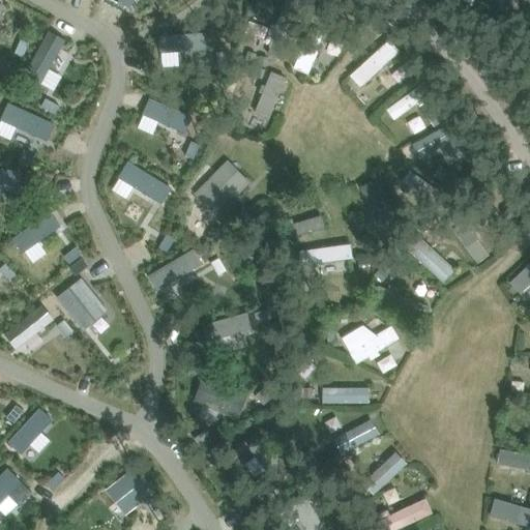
[(306,76),(321,46),(304,38),(291,68),(306,76)]
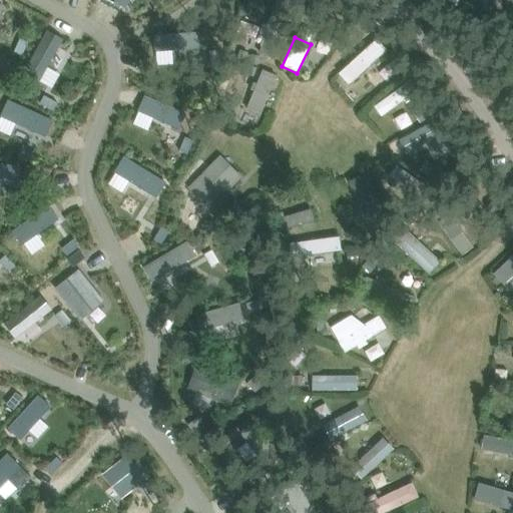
[(375,39),(338,73),(349,85),(386,51),(375,39)]
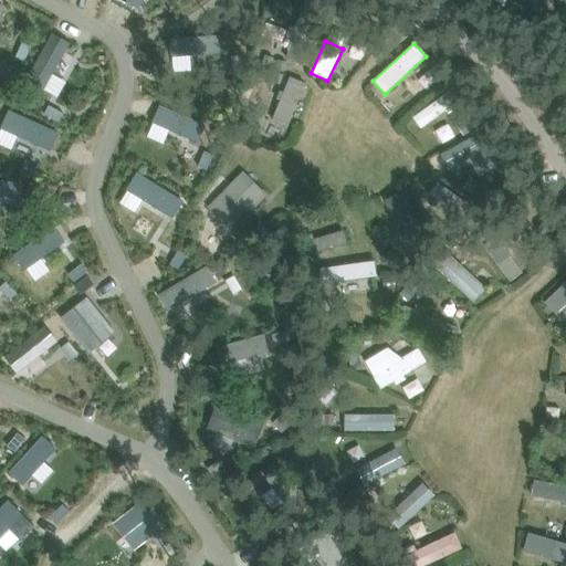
[(263,55),(261,67),(272,70),(274,58),(263,55)]
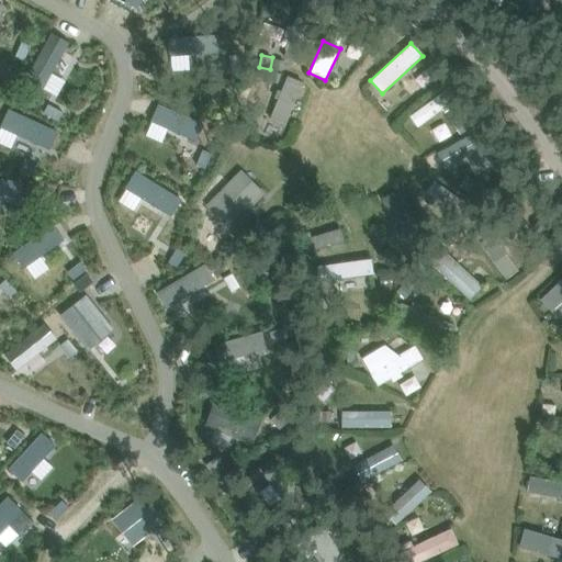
[(278,59),(273,70),(282,74),(287,63),(278,59)]
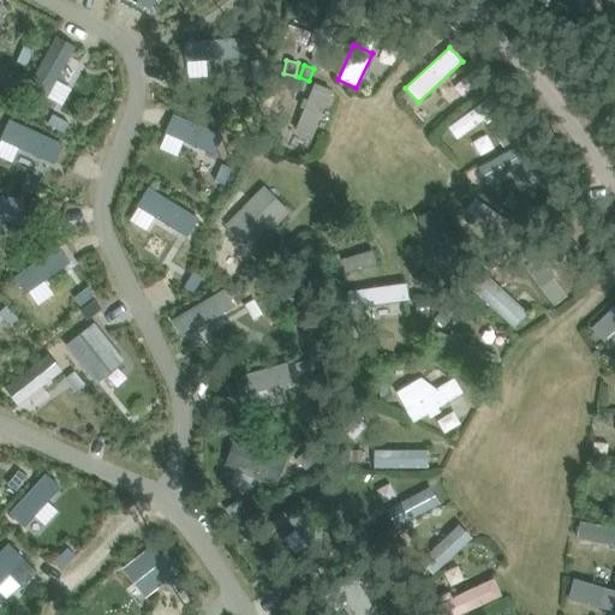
[(286,75),(281,84),(291,88),(294,77),(286,75)]
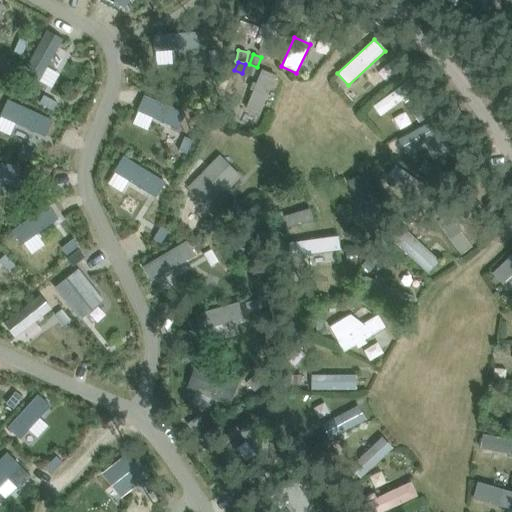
[(254,128),(277,75),(260,68),(237,121),(254,128)]
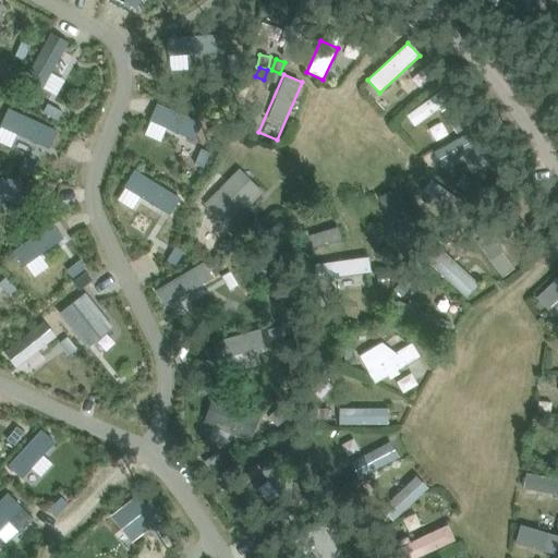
[(230,223),(264,192),(239,168),(207,202),(230,223)]
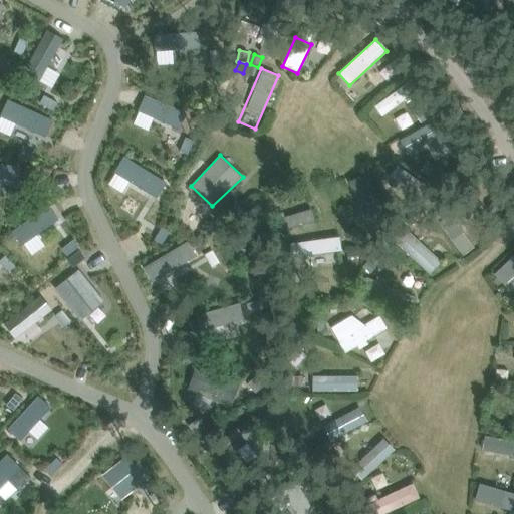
[(285,230),(317,220),(313,209),(282,218),(285,230)]
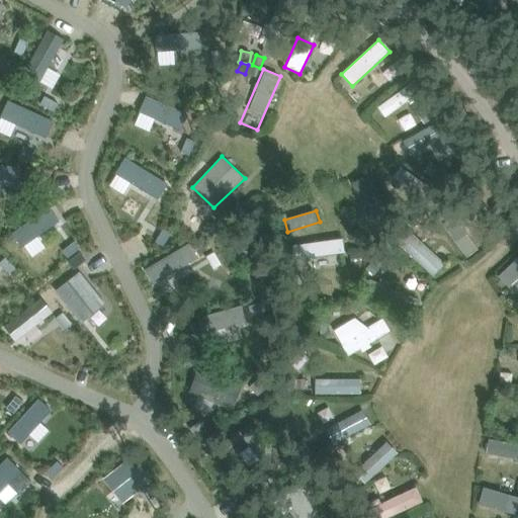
[(434,277),(448,262),(407,223),(393,239),(434,277)]
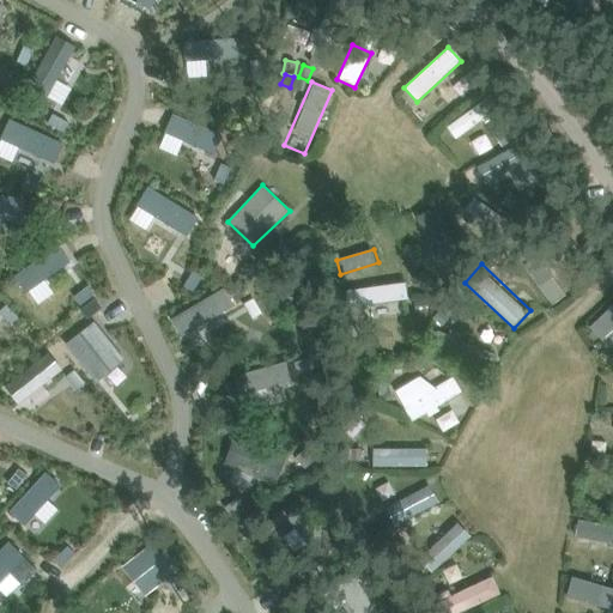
[(423,269),(416,279),(435,295),(443,285),(423,269)]
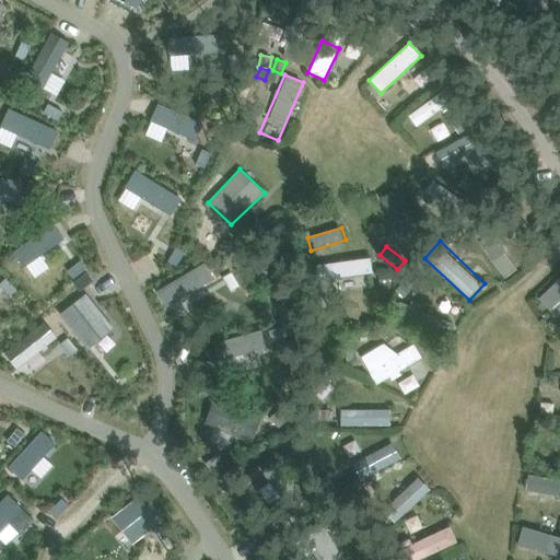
[(316,264),(317,278),(371,273),(370,259),(316,264)]
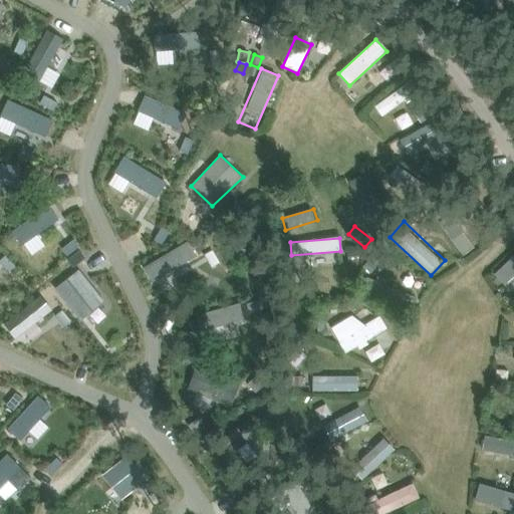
[(358,252),(347,254),(349,262),(360,260),(358,252)]
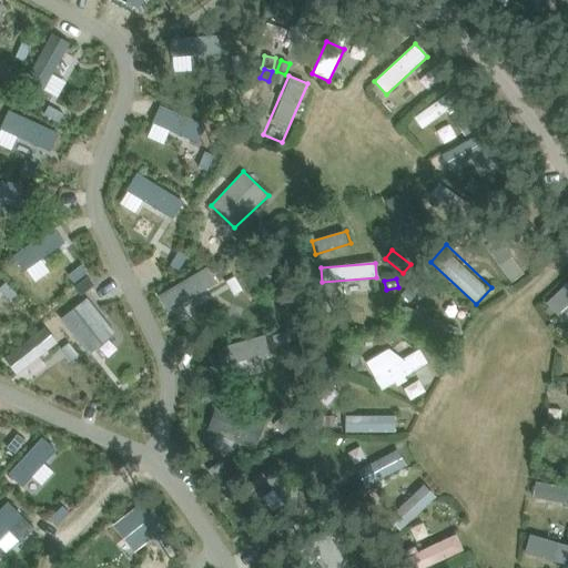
[(408,287),(402,295),(411,302),(416,294),(408,287)]
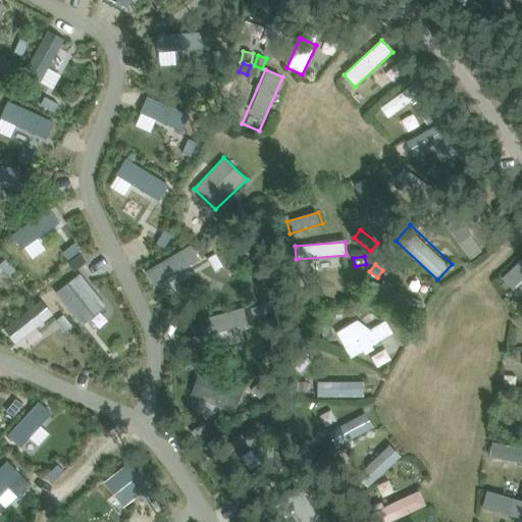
[(379,283),(373,298),(409,312),(414,298),(379,283)]
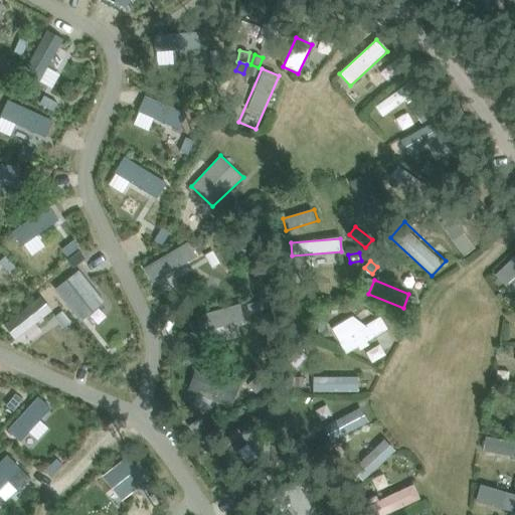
[(332,327),(347,355),(376,339),(361,312),(332,327)]
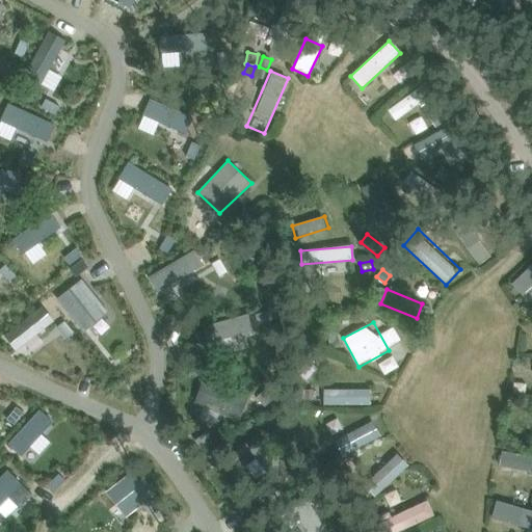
[(373,404),(373,389),(323,387),(323,402),(373,404)]
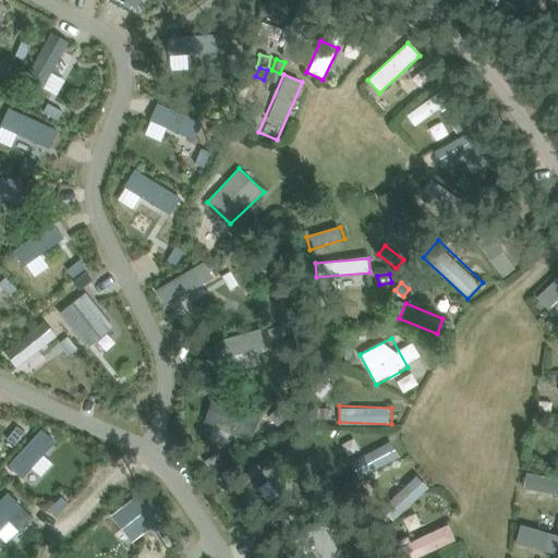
[(359,478),(401,456),(392,439),(349,462),(359,478)]
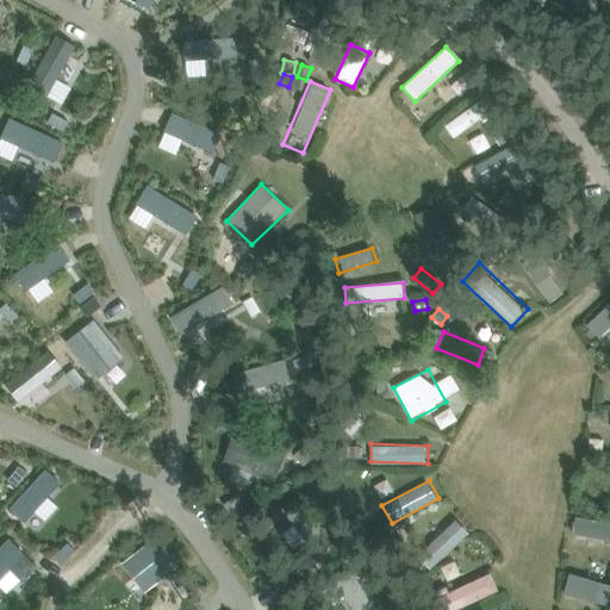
[(317,512),(296,527),(312,553),(334,539),(317,512)]
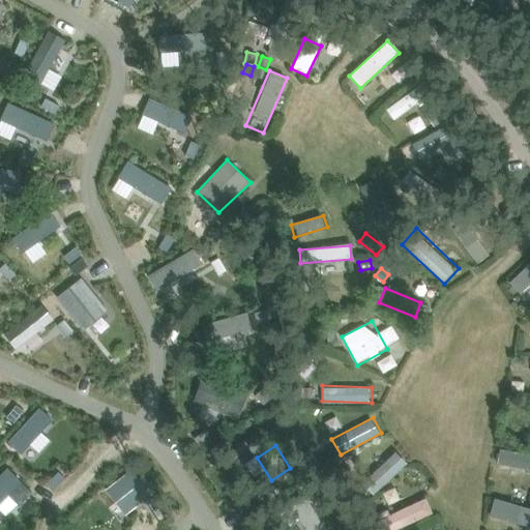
[(307,449),(298,455),(303,463),(313,457),(307,449)]
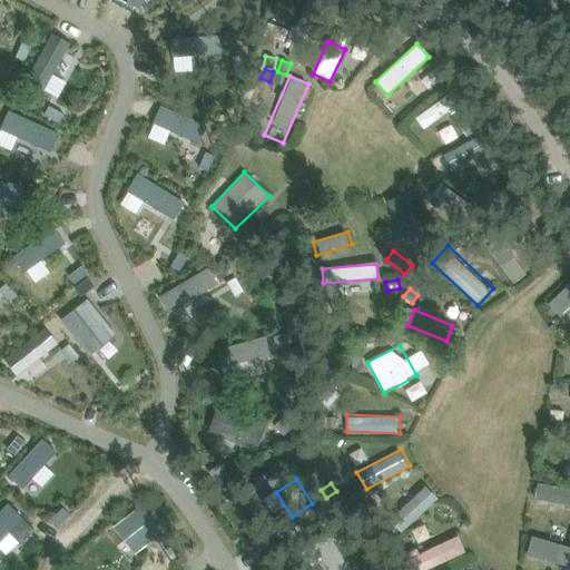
[(423,483),(387,520),(402,533),(436,497),(423,483)]
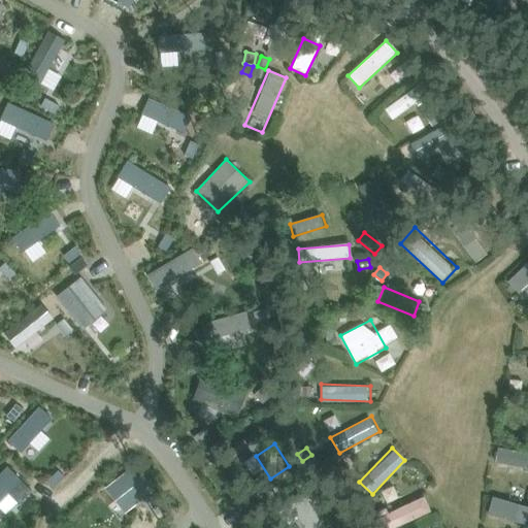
[(527,467),(527,453),(496,448),(493,463),(527,467)]
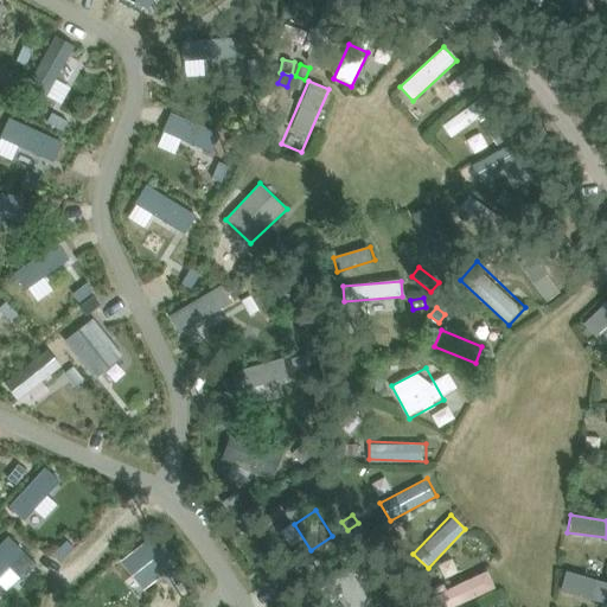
[(397,519),(390,525),(398,536),(406,530),(397,519)]
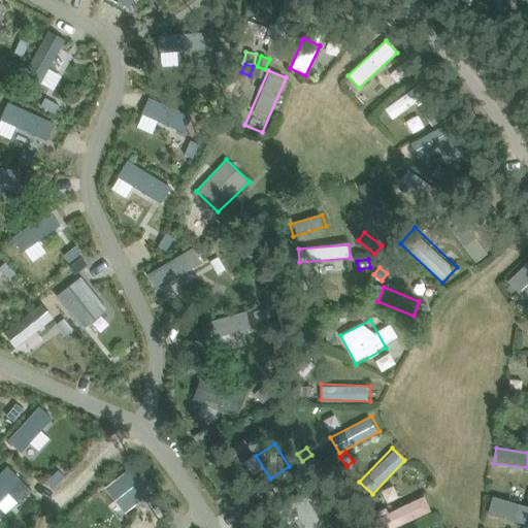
[(312,458),(304,464),(308,470),(318,465),(312,458)]
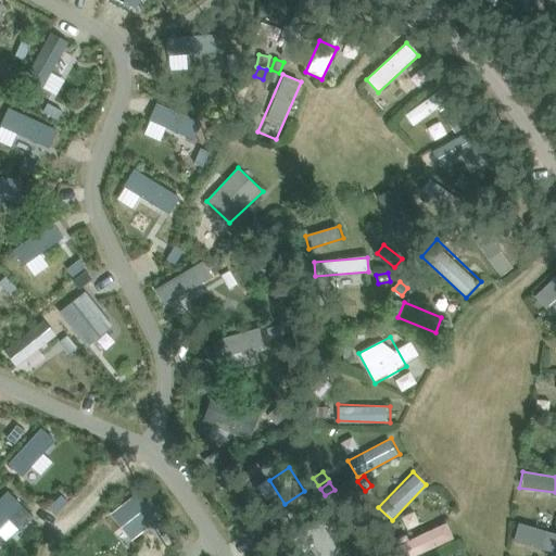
[(129,543),(162,518),(138,489),(106,515),(129,543)]
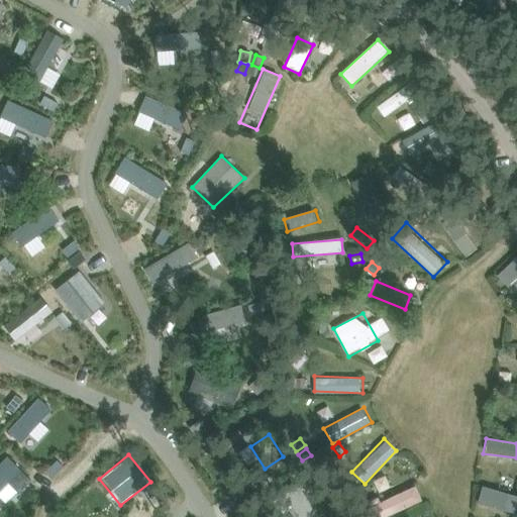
[(516,494),(516,479),(499,476),(496,490),(516,494)]
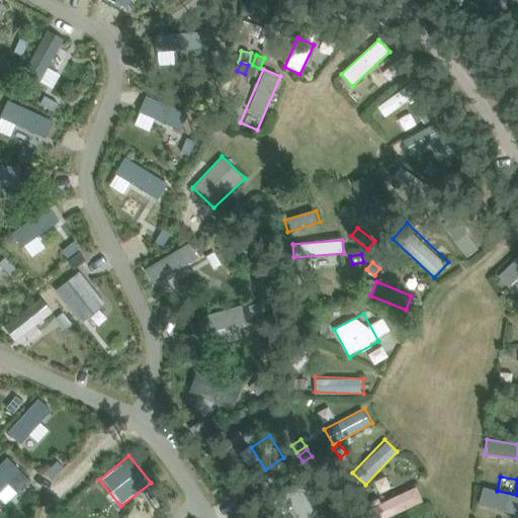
[(352,500),(359,517),(386,517),(423,502),(415,484),(394,493),(390,483),(352,500)]
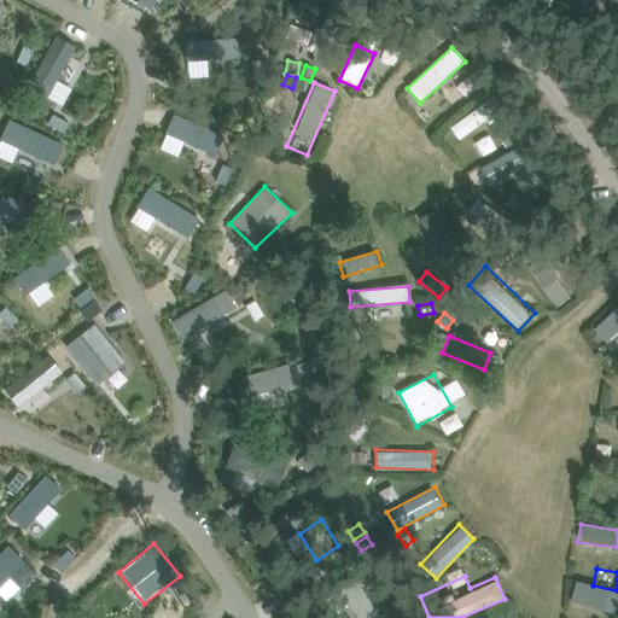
[(617,593),(573,579),(566,600),(617,616),(617,593)]
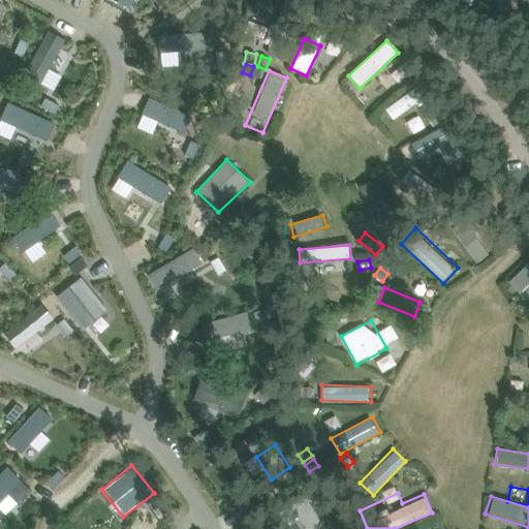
[(149,520),(163,508),(156,498),(141,509),(149,520)]
